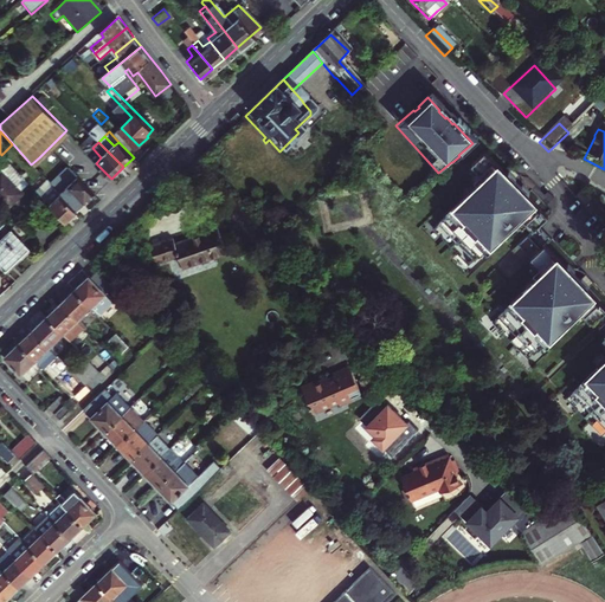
[(101,157),(92,148),(88,153),(97,162),(101,157)]
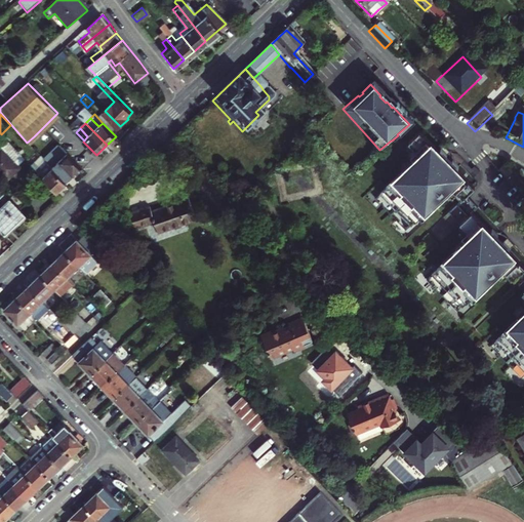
[(431,156),(414,137),(402,148),(413,160),(368,202),(399,235),(444,193),(455,205),(435,224),(446,236),(452,231),(462,242),(416,284),(447,317),(492,275),(523,308),(523,310),(479,352),(510,385),(523,371),(523,284),(499,257),(505,252),(498,245),(494,248),(483,235),(481,238),(464,219),(470,214),(458,202),(467,194),(449,175),(452,173),(440,161),(443,158),(436,151),(431,156)]
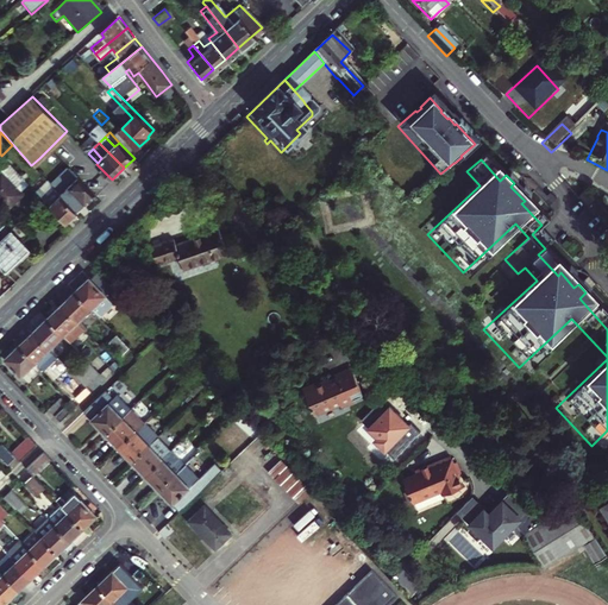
[(0,170),(4,174),(0,176),(0,200),(7,208),(23,194),(20,191),(29,184),(8,162),(0,170)]
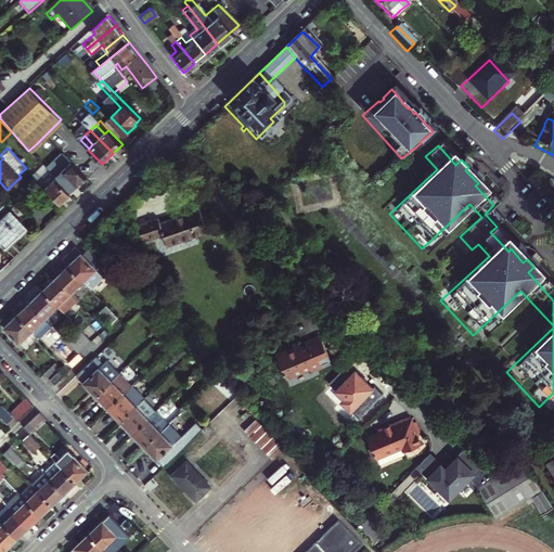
[(87,180),(63,155),(48,170),(71,195),(87,180)]
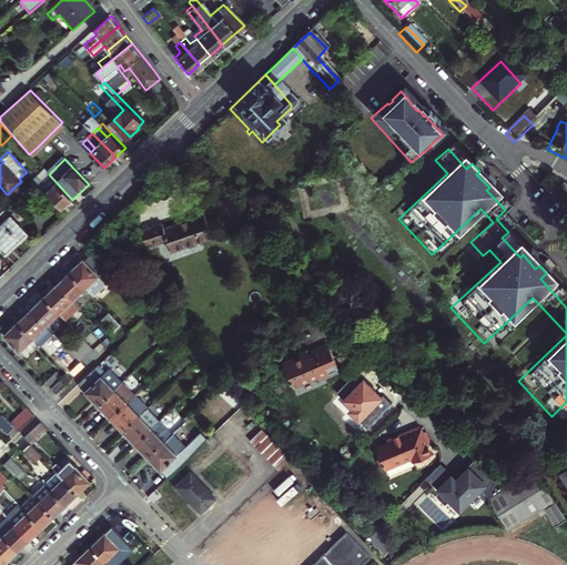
[(49,174),(41,168),(31,177),(62,209),(72,200),(49,174)]
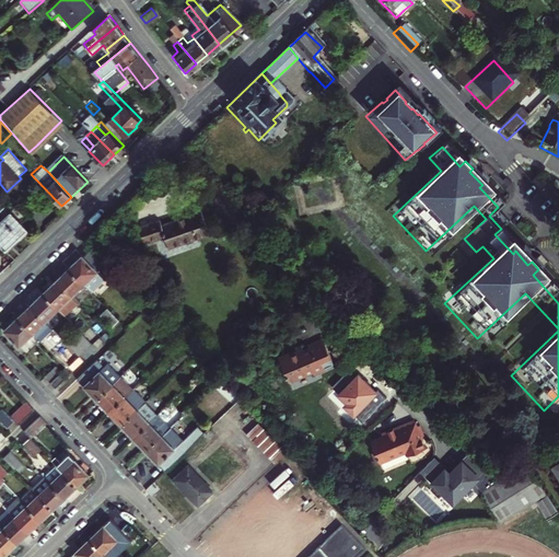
[(540,175),(533,182),(542,192),(549,185),(540,175)]
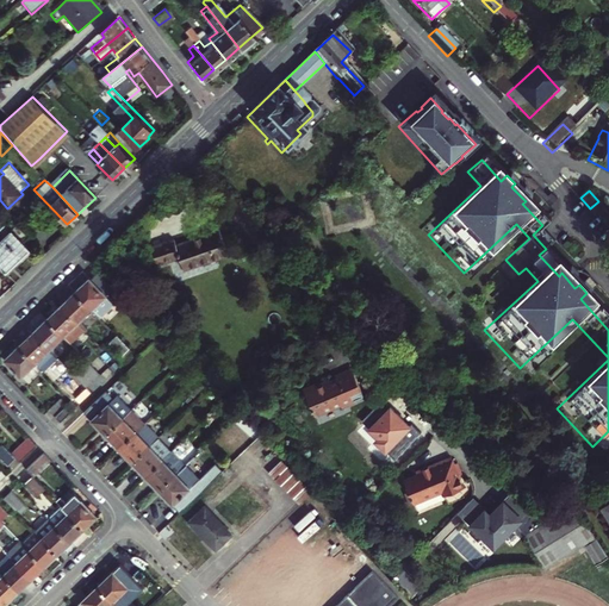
[(31,237),(20,225),(13,231),(25,243),(31,237)]
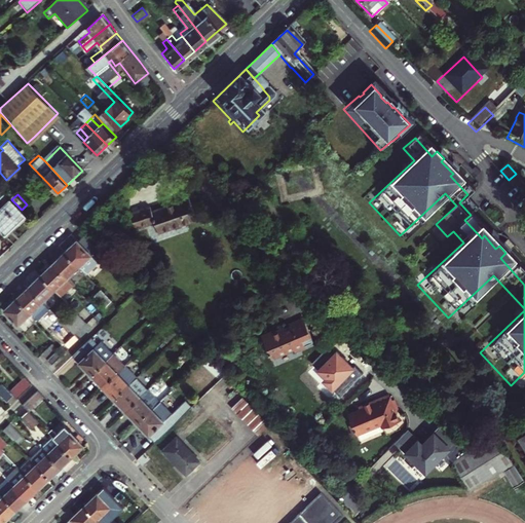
[(27,217),(22,210),(11,199),(0,210),(0,229),(6,236),(27,217)]
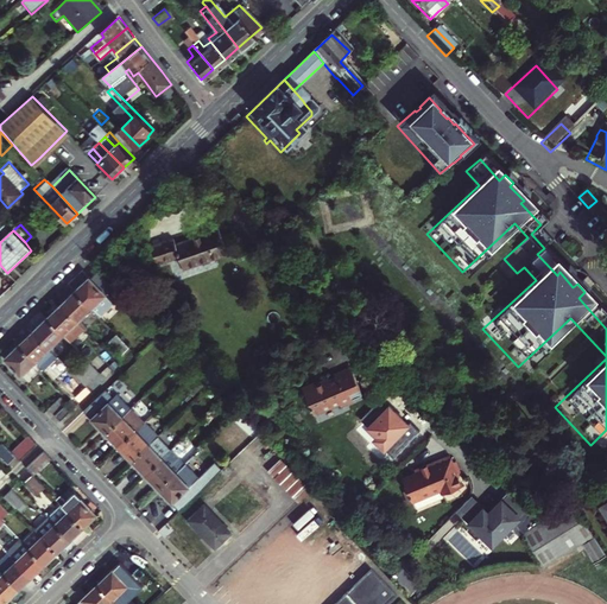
[(225,258),(216,233),(174,247),(171,241),(149,249),(155,266),(176,260),(181,272),(225,258)]
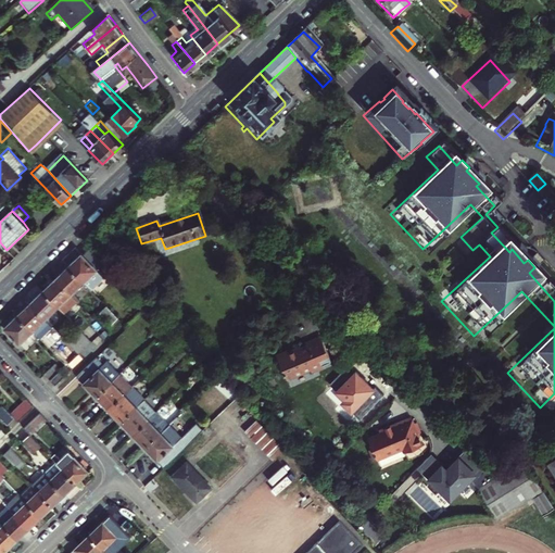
[(88,293),(92,289),(100,280),(93,273),(101,264),(87,251),(83,258),(78,258),(65,271),(79,286),(88,293)]
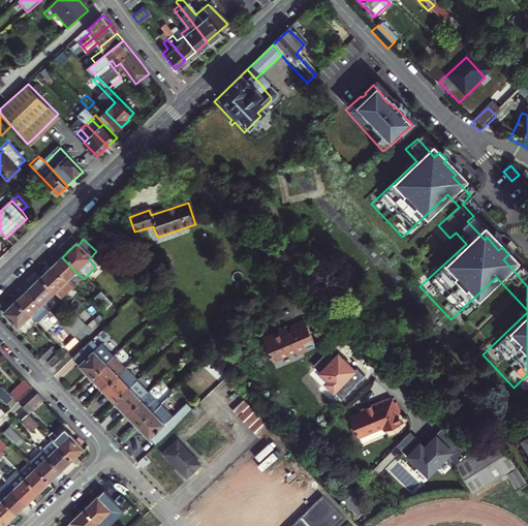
[(62,257),(50,270),(64,284),(75,272),(62,257)]
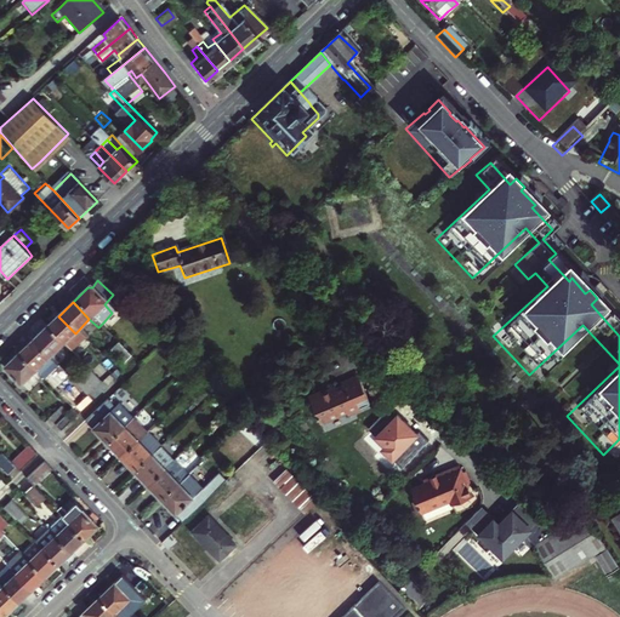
[(120,320),(112,313),(103,323),(111,330),(120,320)]
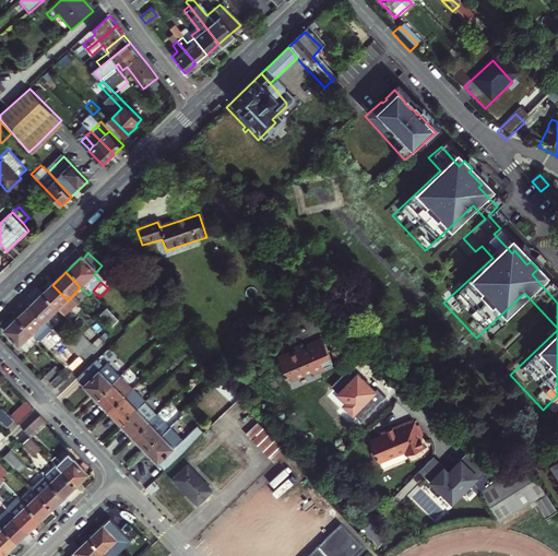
[(52,285),(39,297),(55,312),(64,322),(78,310),(68,300),(52,285)]
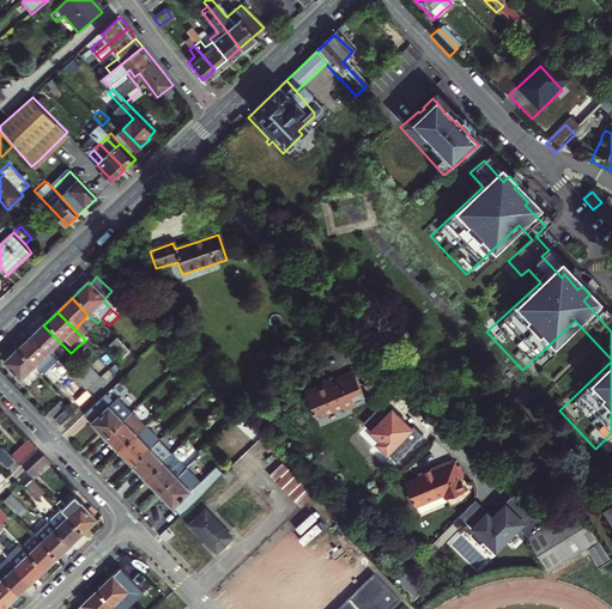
[(43,326),(29,340),(46,357),(60,342),(43,326)]
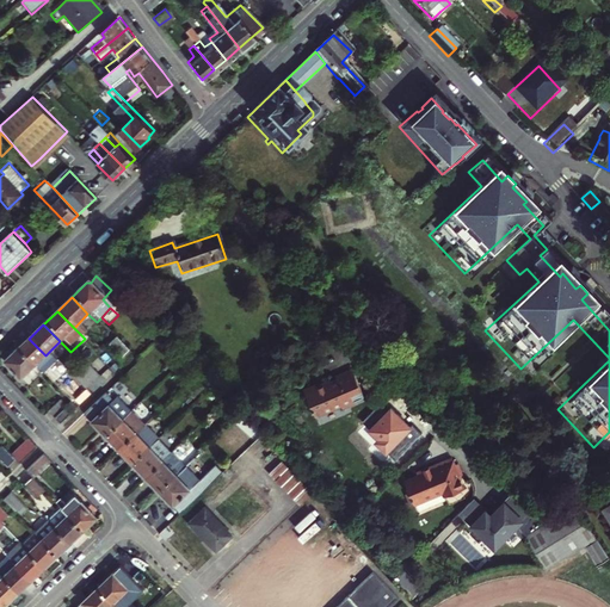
[(159,336),(154,342),(159,346),(164,341),(159,336)]
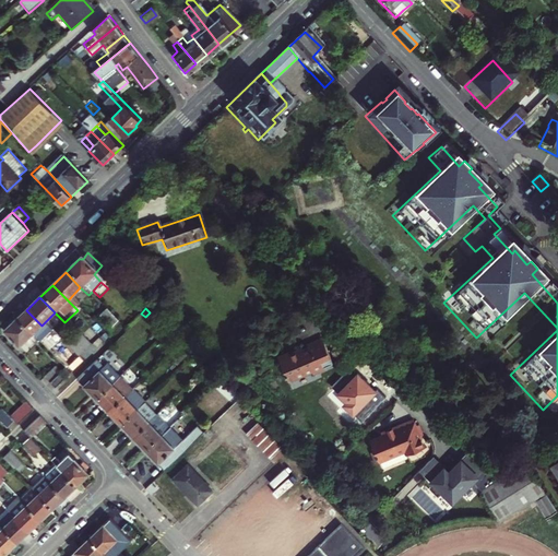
[(26,310),(13,323),(28,339),(42,326),(26,310)]
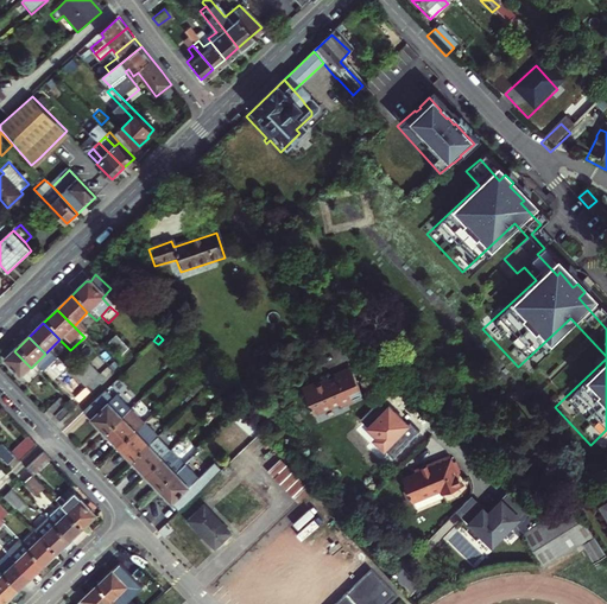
[(127,353),(114,339),(107,347),(121,360),(127,353)]
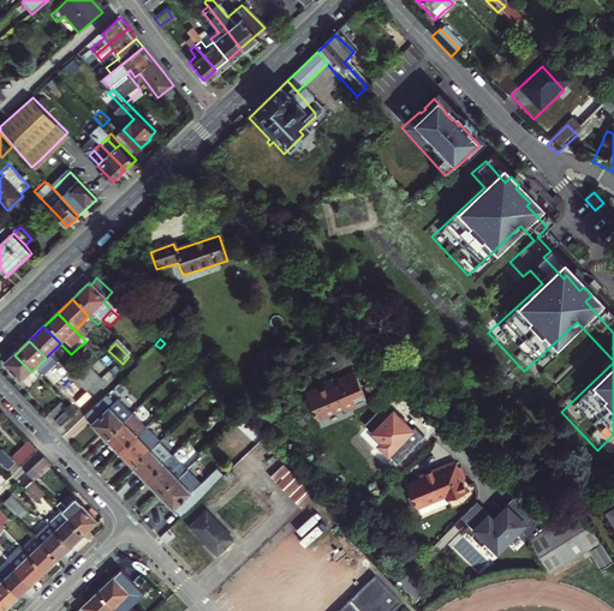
[(31,372),(15,355),(1,369),(18,385),(31,372)]
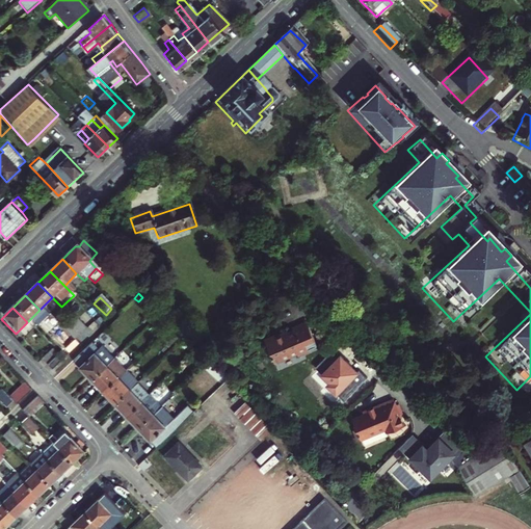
[(73,320),(61,332),(72,342),(83,331),(73,320)]
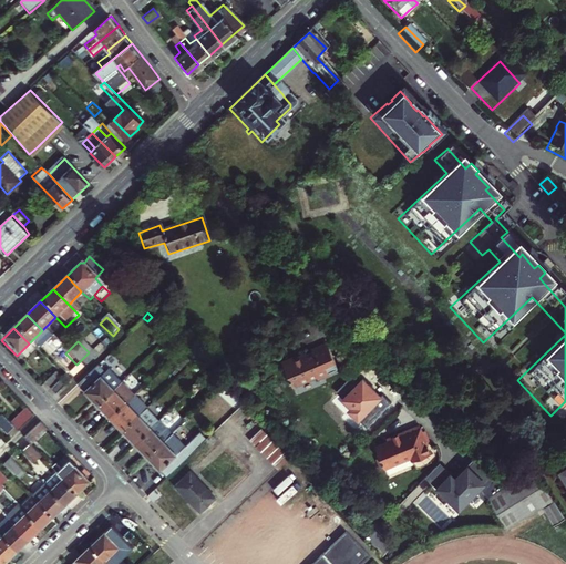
[(182,345),(175,351),(189,365),(195,358),(182,345)]
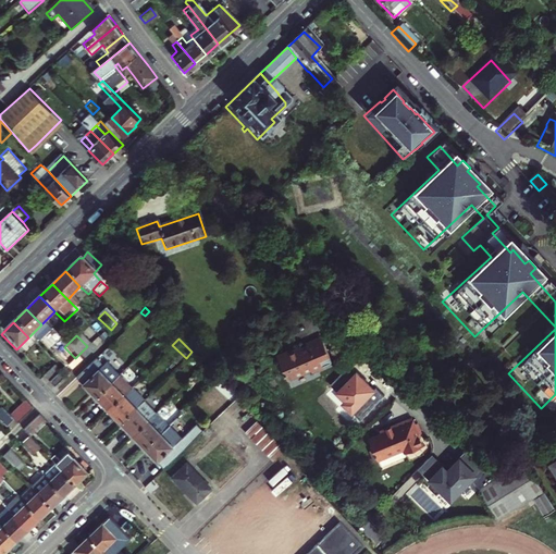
[(287,357),(276,361),(286,386),(312,376),(313,378),(324,373),(323,370),(331,367),(321,343),(306,348),(307,352),(301,354),(300,353),(296,354),(297,356),(288,359),(287,357)]
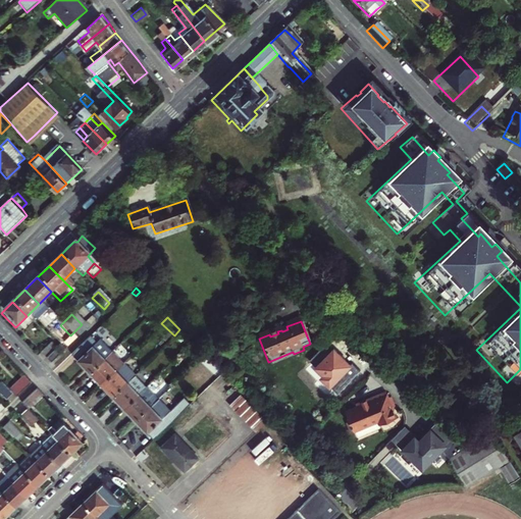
[(68,358),(88,376),(108,355),(98,345),(94,348),(86,340),(68,358)]
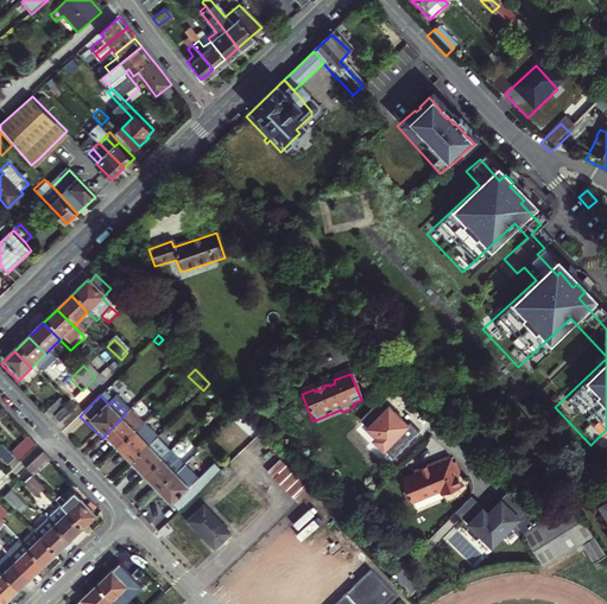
[(52,419),(61,411),(63,408),(69,414),(74,411),(67,405),(64,406),(58,400),(46,412),(52,419)]
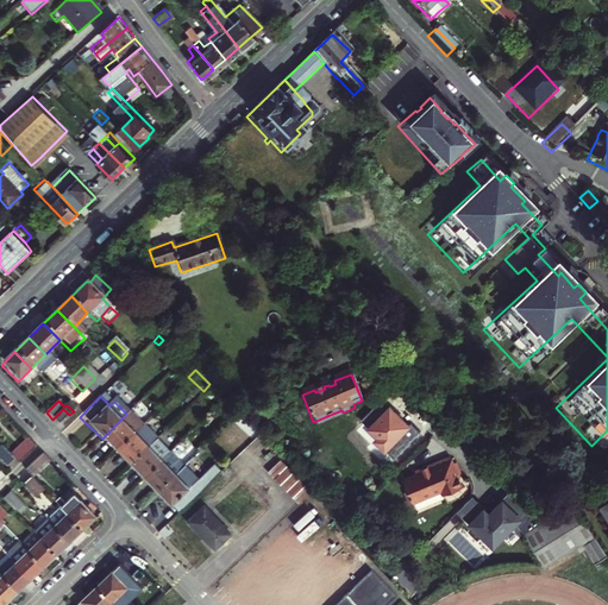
[(67,417),(61,411),(52,420),(58,426),(67,417)]
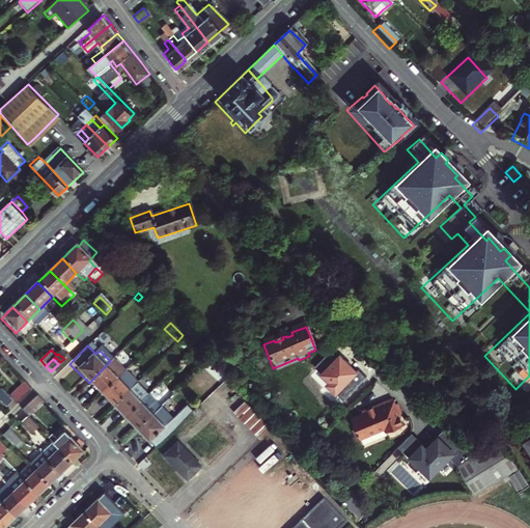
[(207,360),(202,365),(205,369),(211,363),(207,360)]
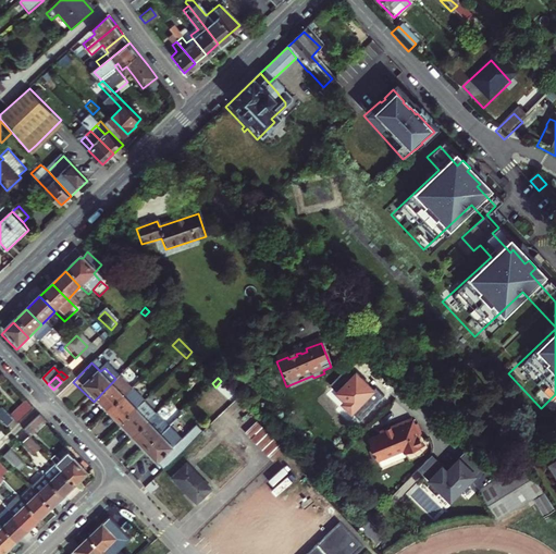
[(94,402),(106,415),(128,391),(115,379),(94,402)]
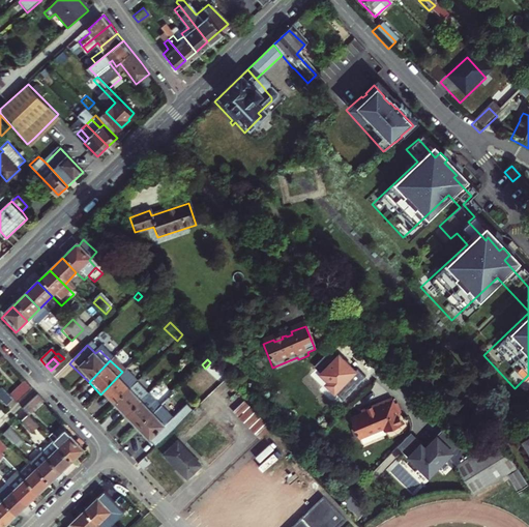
[(122,372),(100,394),(113,406),(135,384),(122,372)]
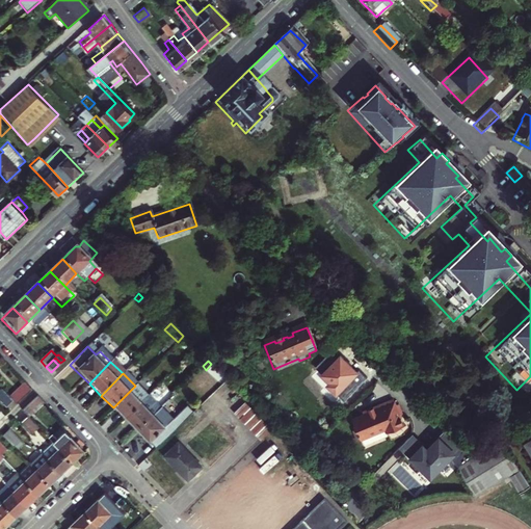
[(28,382),(12,397),(16,400),(20,404),(34,390),(28,382)]
